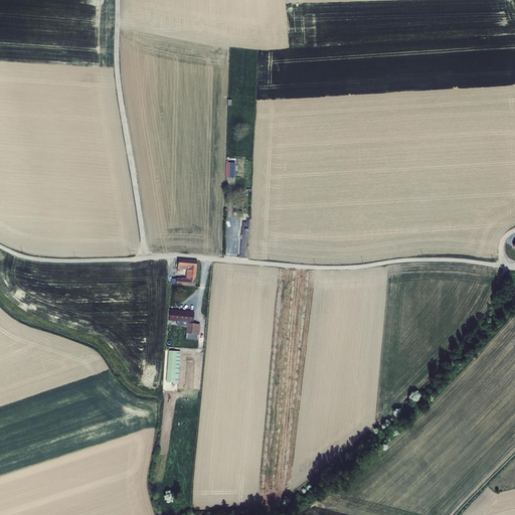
[(225,177),(235,177),(236,162),(226,162),(225,177)]
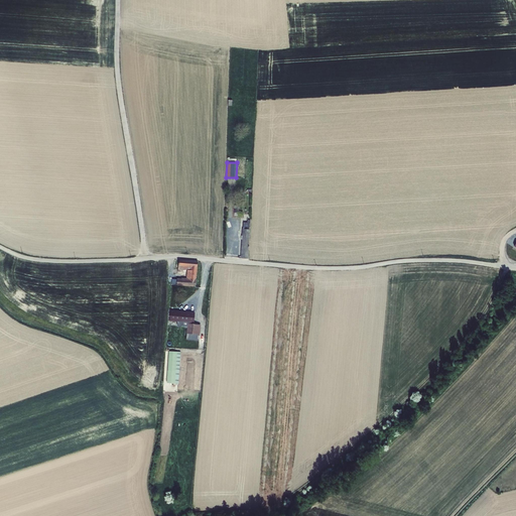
[(177,278),(176,285),(196,287),(198,261),(178,260),(177,269),(187,270),(186,278),(181,278),(181,279),(177,278)]
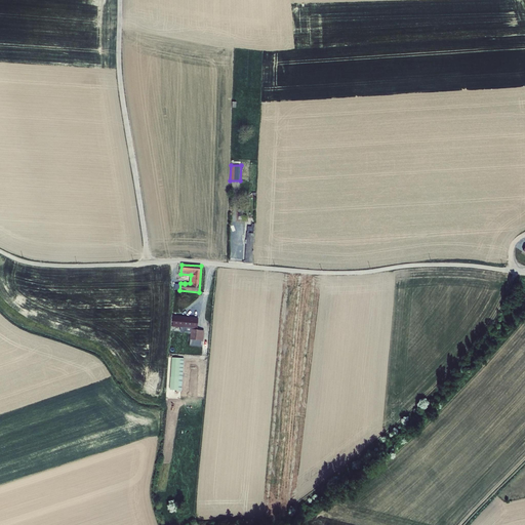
[(173,316),(172,327),(180,327),(180,331),(180,332),(182,332),(183,333),(184,333),(185,332),(185,331),(190,334),(190,339),(202,340),(203,330),(197,330),(198,318),(173,316)]
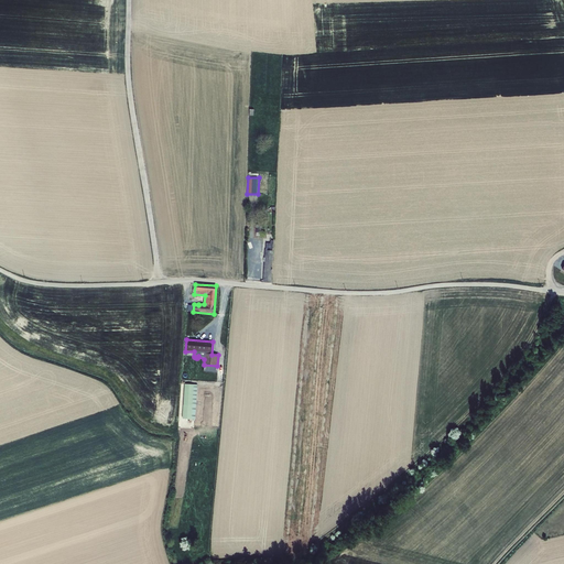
[(184,384),(182,419),(196,420),(197,384),(184,384)]
